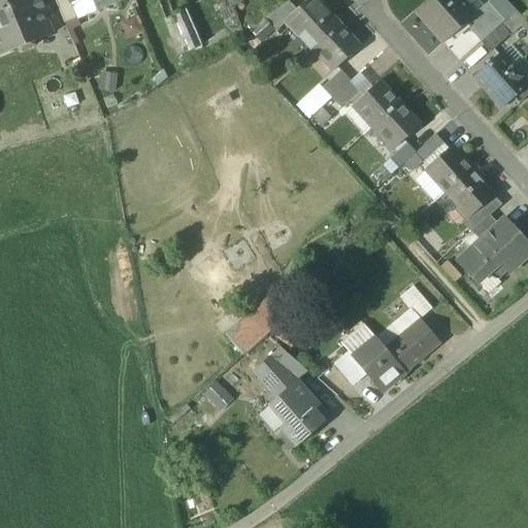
[(0,0),(0,56),(19,48),(21,53),(34,46),(32,42),(51,35),(45,22),(50,20),(40,0),(0,0)]
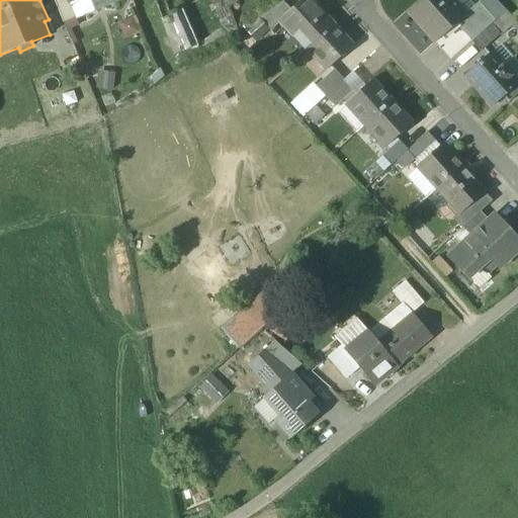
[(53,0),(63,23),(75,18),(69,2),(68,2),(67,0),(53,0)]
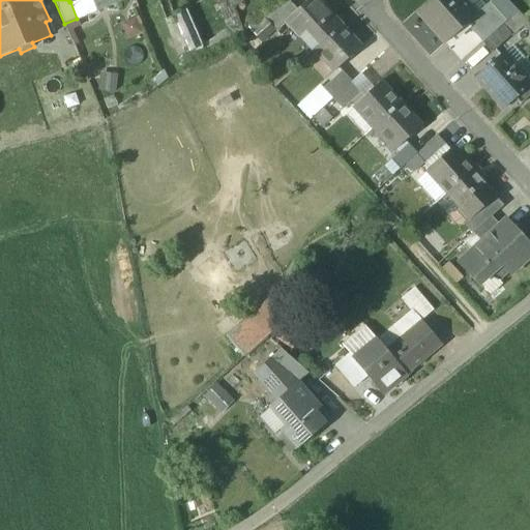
[(74,0),(70,2),(77,19),(121,0),(74,0)]
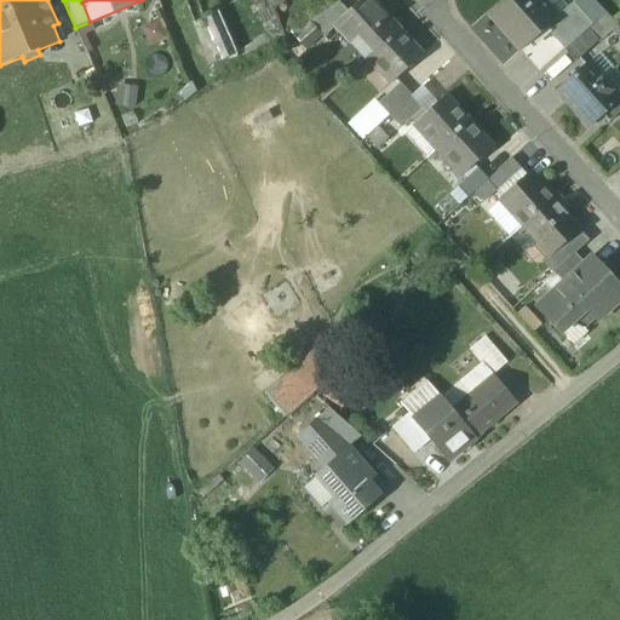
[(282,0),(251,0),(254,12),(283,4),(282,0)]
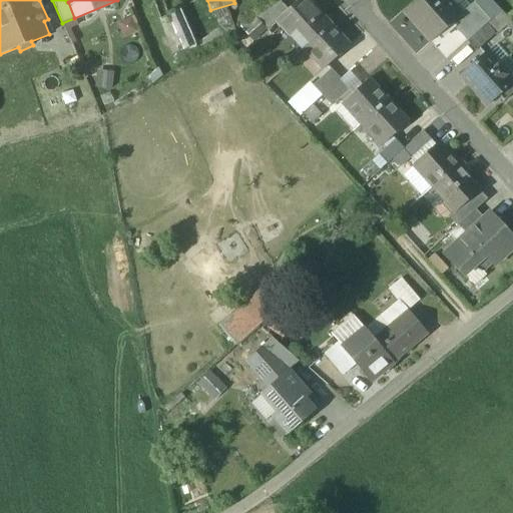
[(303,50),(305,48),(330,26),(306,0),(304,0),(291,12),(289,10),(288,11),(277,21),(277,22),(303,50)]
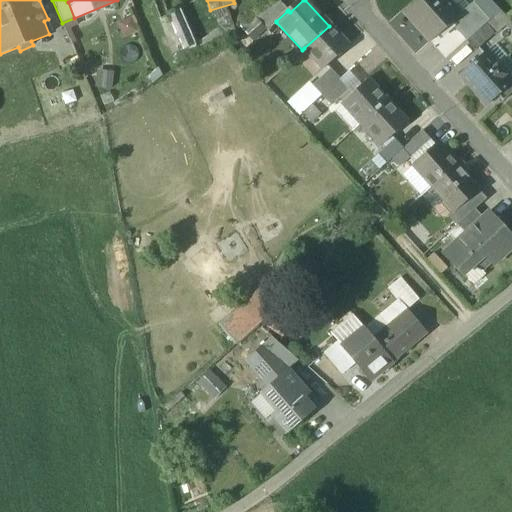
[(417,0),(403,12),(430,42),(450,24),(460,16),(459,15),(445,0),(417,0)]
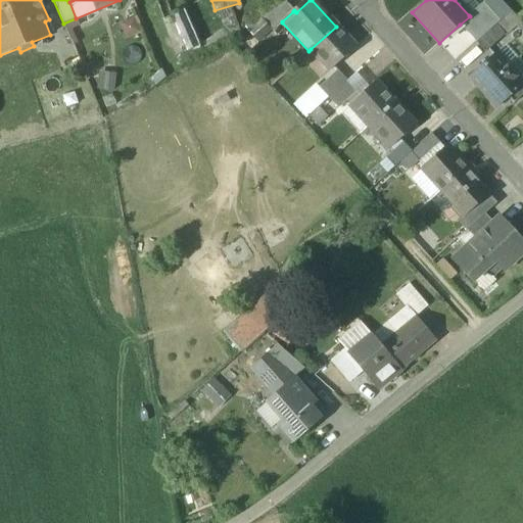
[(460,25),(475,43),(494,26),(511,11),(500,0),(485,0),(469,15),(470,16),(460,25)]
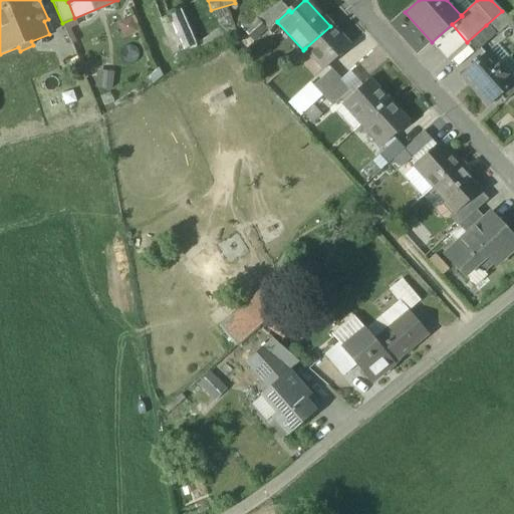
[(256,18),(268,30),(277,22),(277,21),(288,11),(281,2),(256,18)]
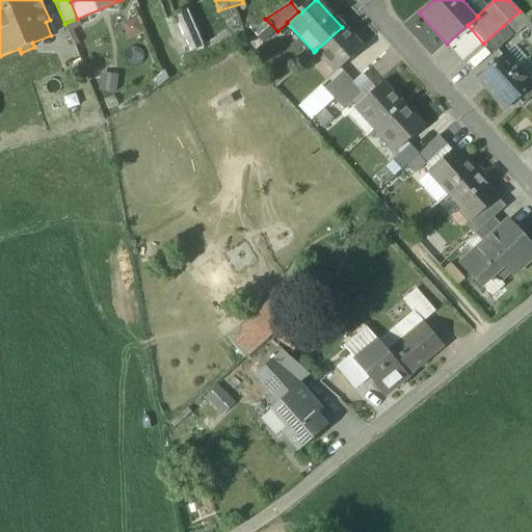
[(503,26),(512,36),(529,22),(520,11),(503,26)]
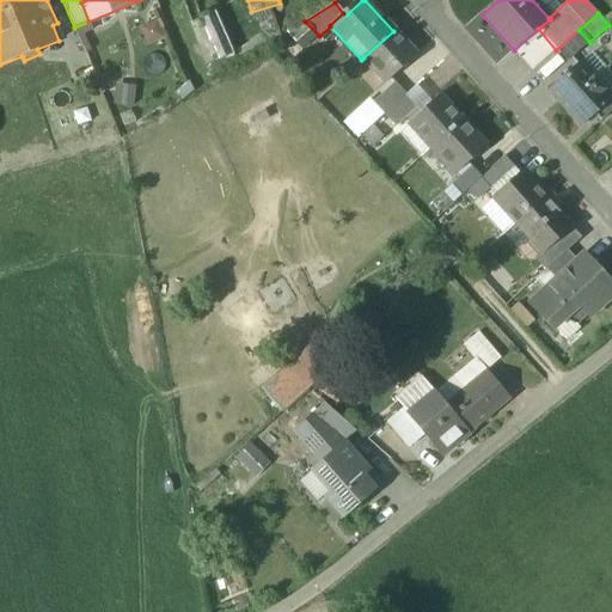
[(188,26),(206,67),(232,56),(215,16),(188,26)]
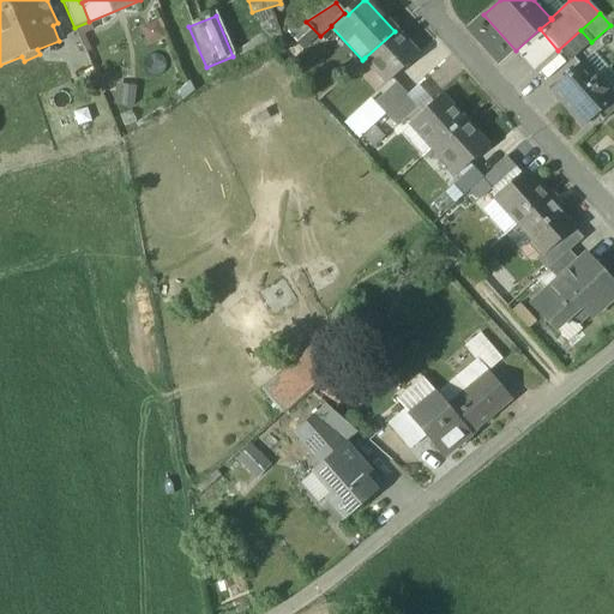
[(591,42),(581,30),(558,50),(570,62),(591,42)]
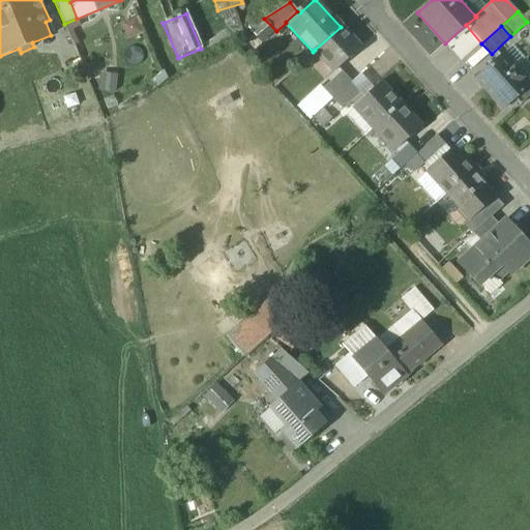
[(360,49),(341,27),(315,50),(334,71),(360,49)]
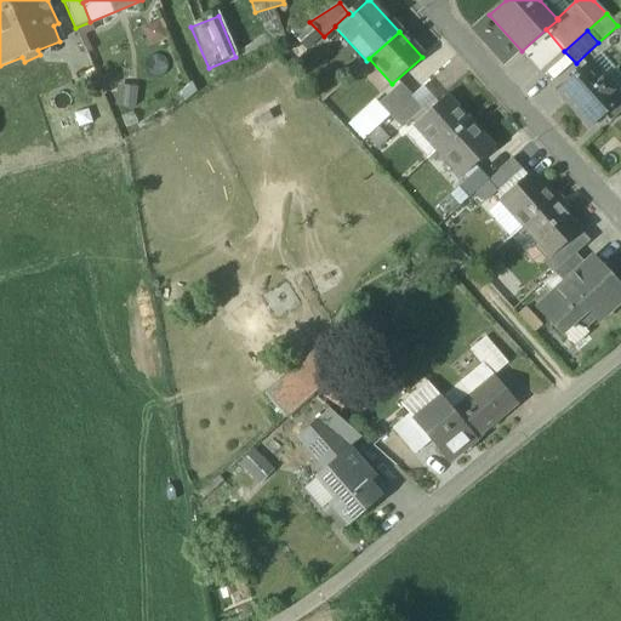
[(557,91),(590,127),(603,117),(609,123),(620,110),(620,101),(587,63),(557,91)]
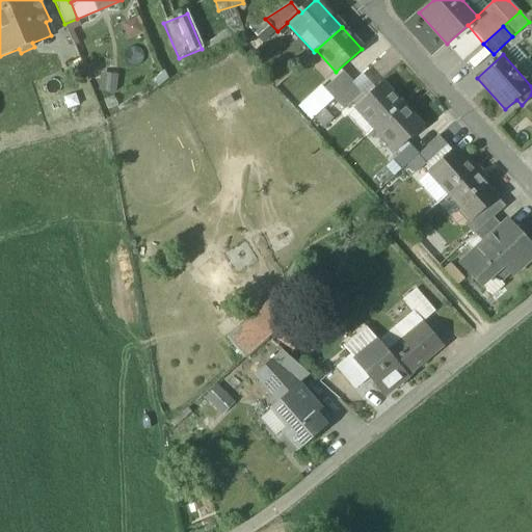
[(116,91),(118,73),(100,72),(99,90),(116,91)]
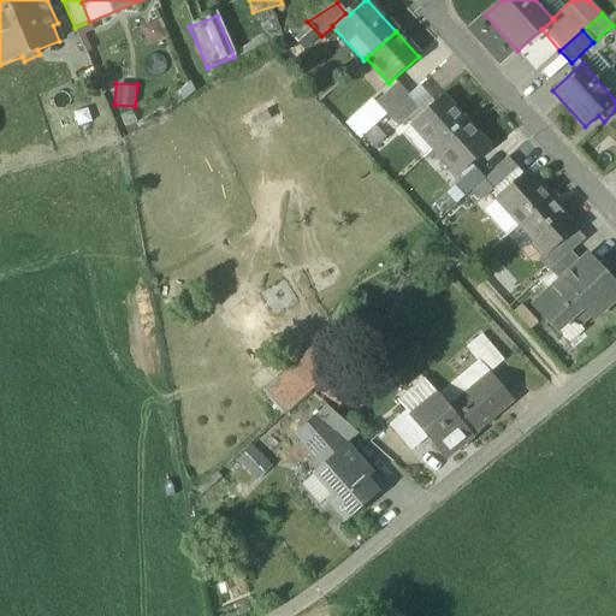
[(375,102),(388,114),(408,95),(397,83),(375,102)]
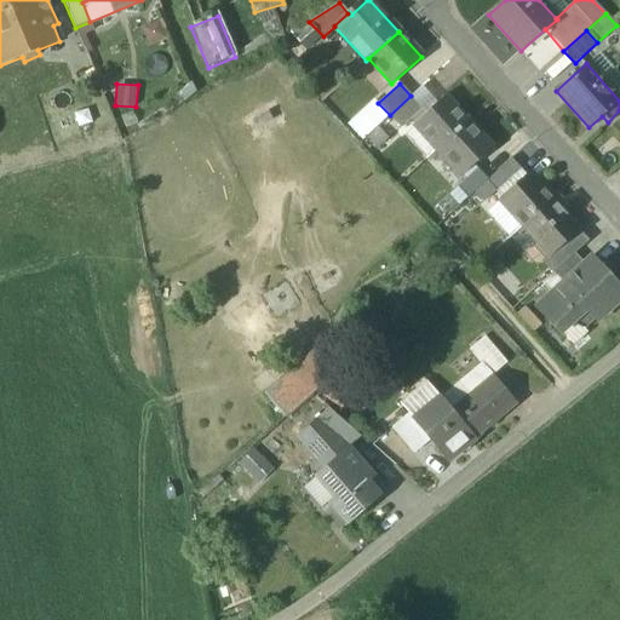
[(422,109),(411,96),(390,115),(401,127),(422,109)]
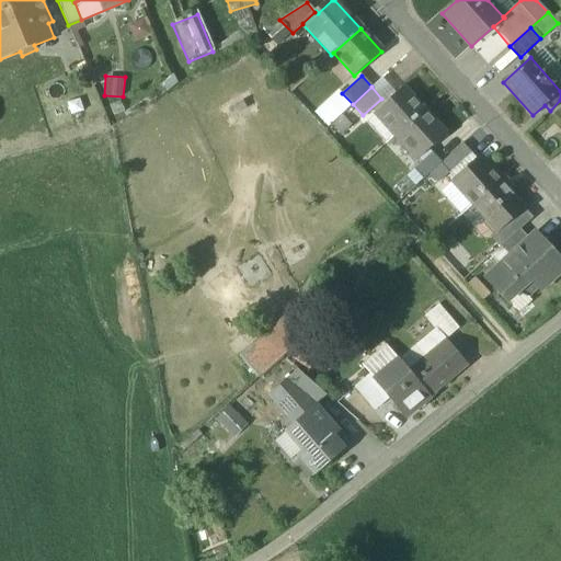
[(375,112),(396,135),(423,111),(402,88),(375,112)]
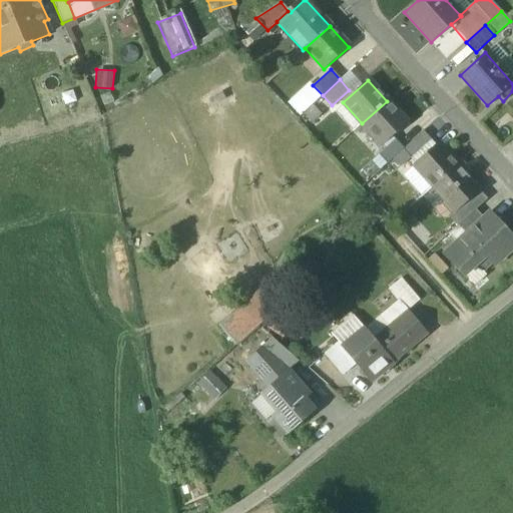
[(407,123),(387,101),(362,123),(382,146),(407,123)]
